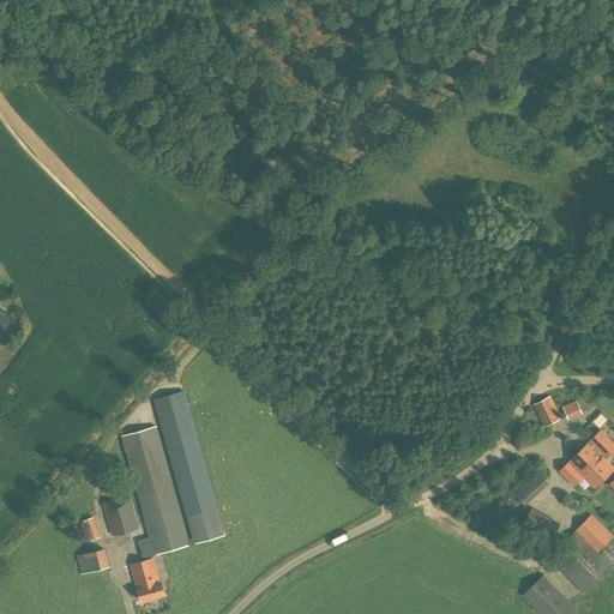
[(151,536),(138,540),(143,558),(224,535),(184,391),(155,399),(193,537),(187,539),(156,426),(122,435),(151,536)]
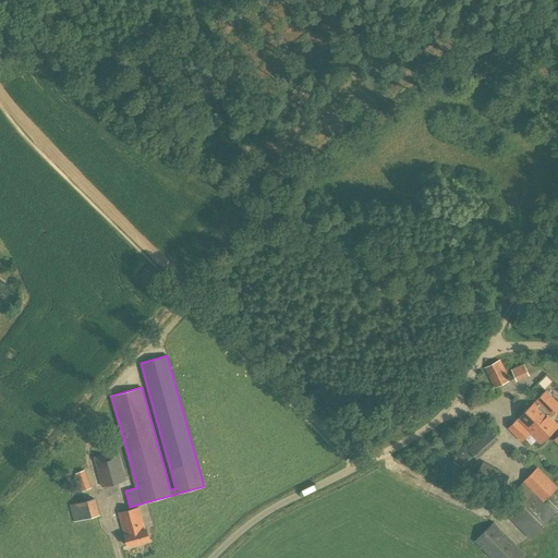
[(483,368),(494,389),(511,379),(500,360),(483,368)]
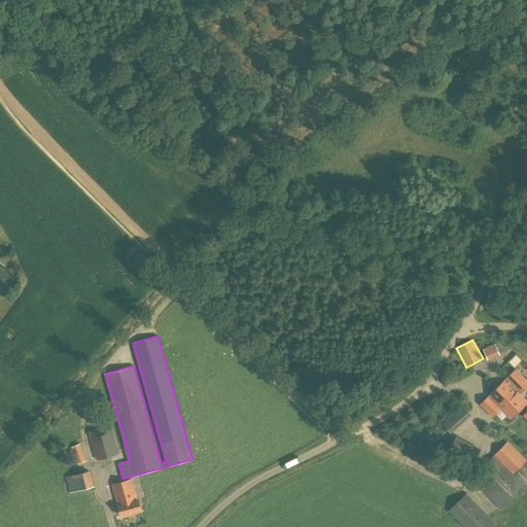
[(483,349),(488,360),(499,355),(494,344),(483,349)]
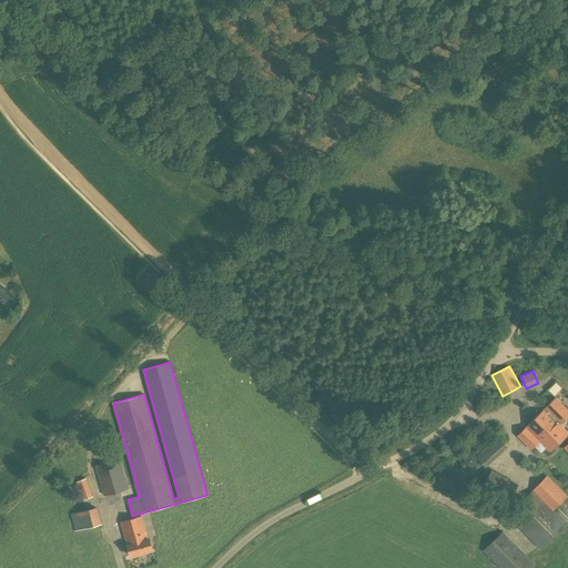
[(517,436),(528,447),(548,427),(553,430),(559,424),(567,414),(567,409),(556,397),(517,436)]
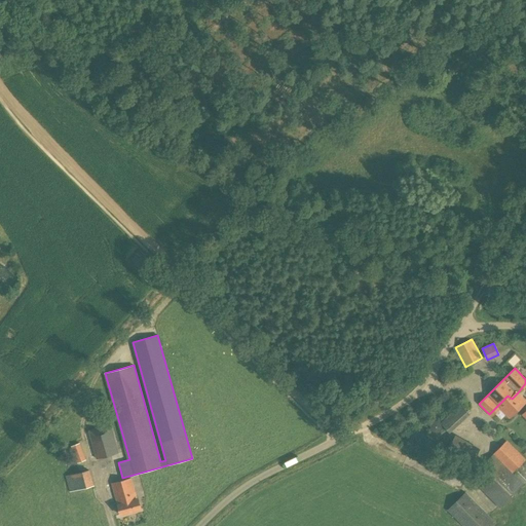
[(508,396),(489,414),(492,416),(499,409),(510,419),(521,408),(524,412),(522,415),(525,418),(525,399),(520,393),(525,385),(525,383),(518,392),(512,399),(508,396)]
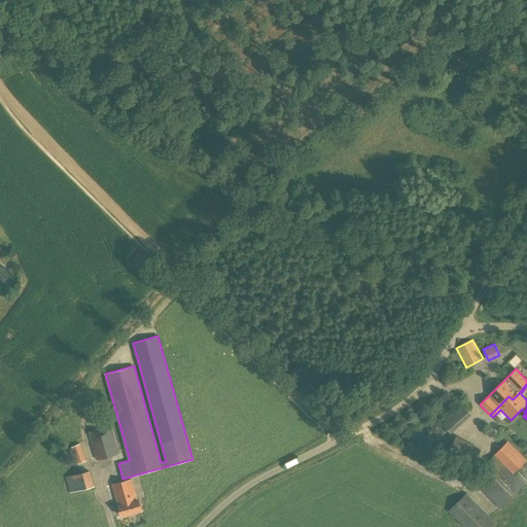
[(441,424),(450,434),(471,415),(462,405),(441,424)]
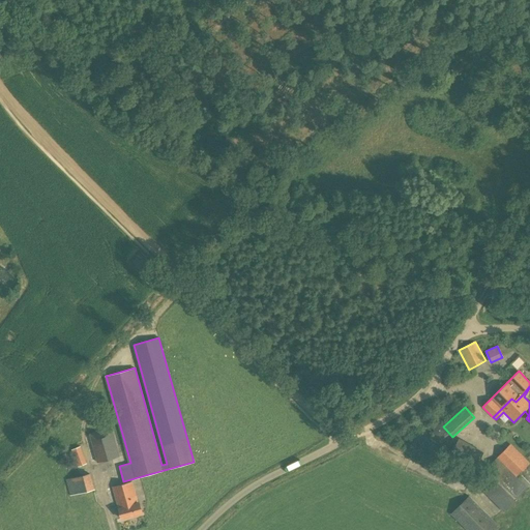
[(56,427),(74,469),(87,463),(72,429),(65,432),(64,430),(62,424),(56,427)]
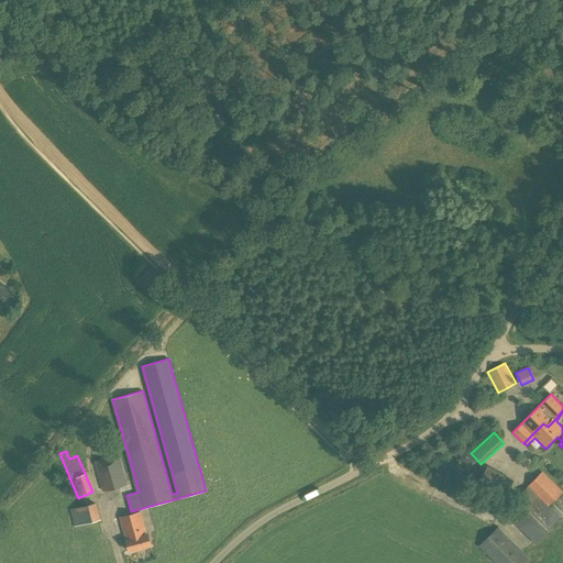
[(94,462),(103,492),(129,484),(119,454),(94,462)]
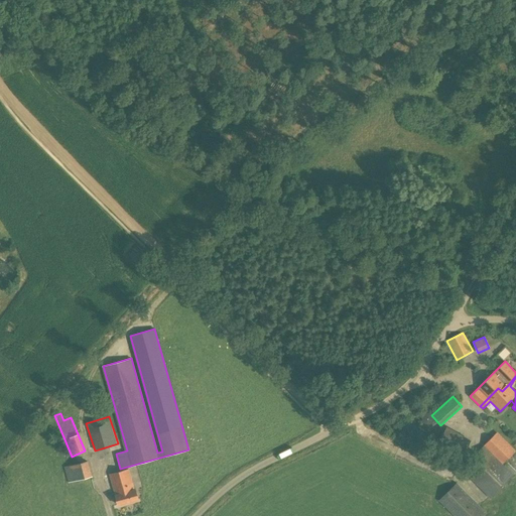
[(437,443),(462,457),(471,440),(446,426),(437,443)]
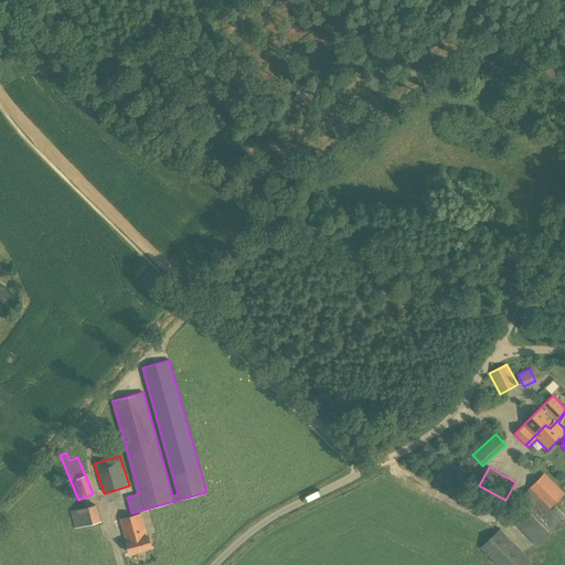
[(524,503),(510,519),(536,546),(563,520),(564,518),(564,515),(554,504),(564,493),(544,473),(519,499),(524,503)]
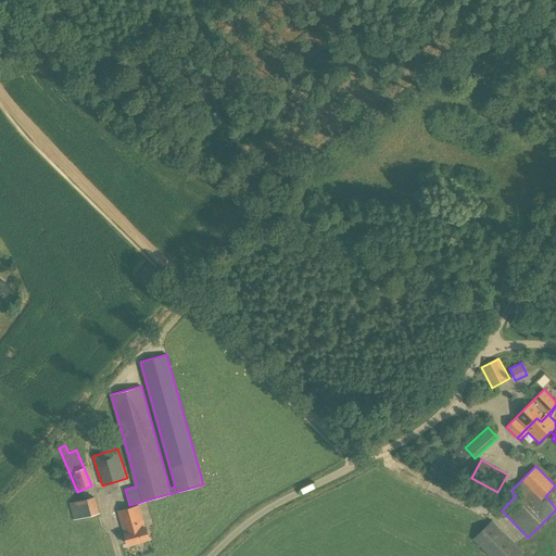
[(85,500),(70,503),(74,520),(100,513),(96,496),(93,496),(91,491),(83,493),(85,500)]
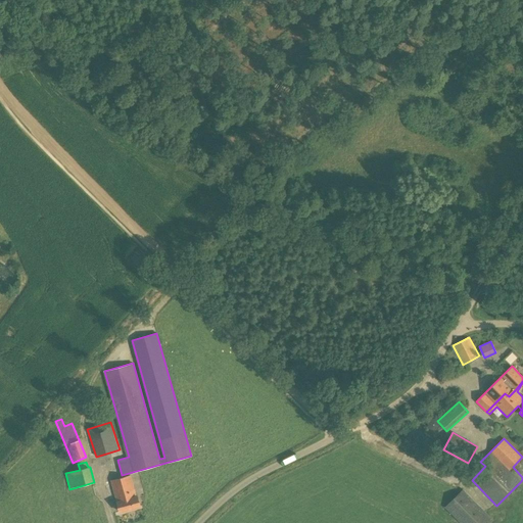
[(110,481),(116,502),(120,512),(140,507),(138,495),(136,496),(130,475),(110,481)]
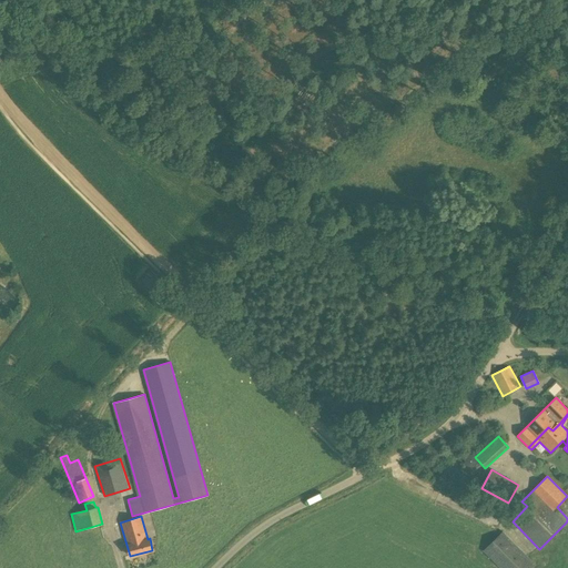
[(483,551),(498,567),(531,567),(536,565),(503,531),(483,551)]
